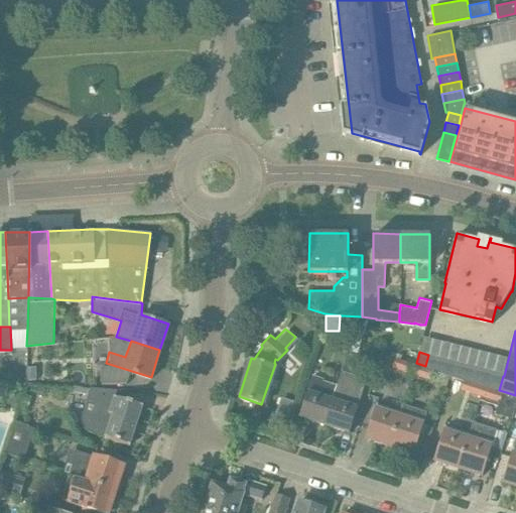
[(382,353),(378,367),(391,370),(394,357),(382,353)]
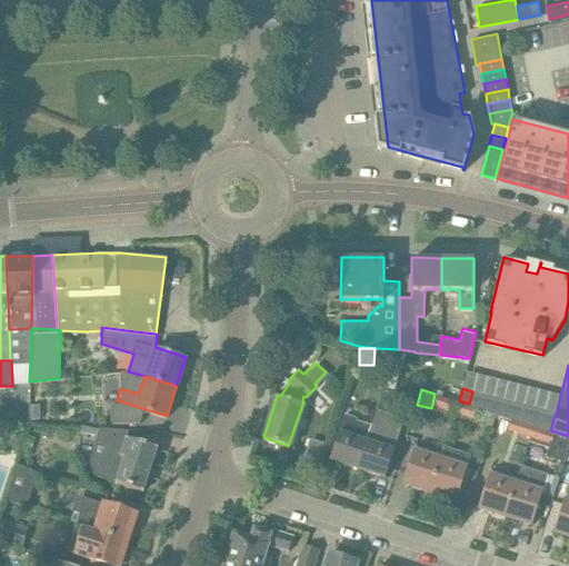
[(472,391),(469,404),(470,405),(472,405),(479,407),(482,394),(472,391)]
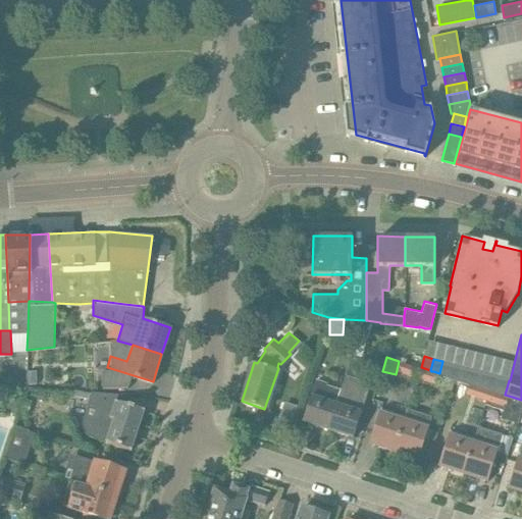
[(421,367),(399,360),(399,361),(397,370),(418,376),(421,367)]
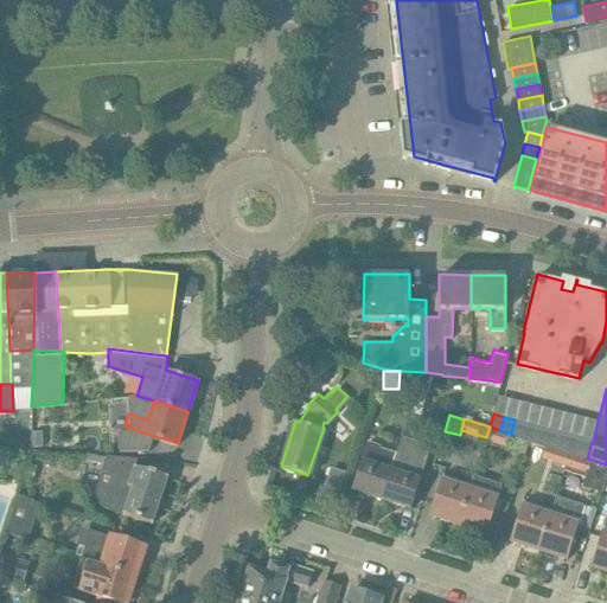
[(515,419),(511,434),(522,437),(526,423),(515,419)]
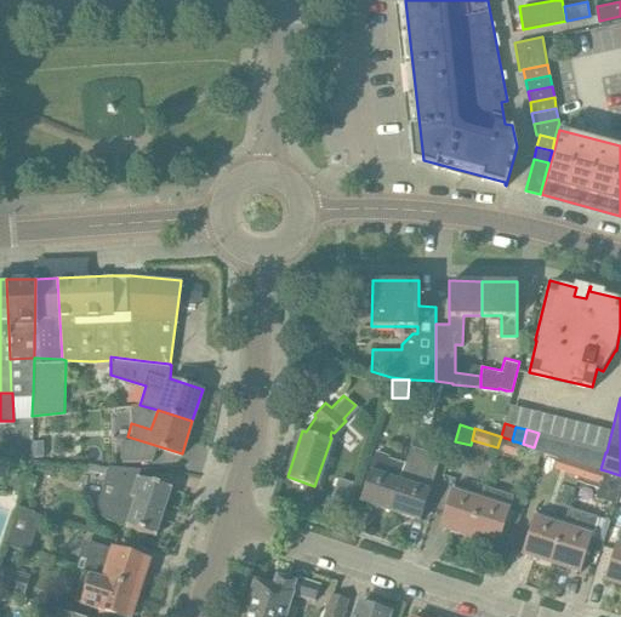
[(539,433),(534,447),(541,450),(545,451),(550,436),(539,433)]
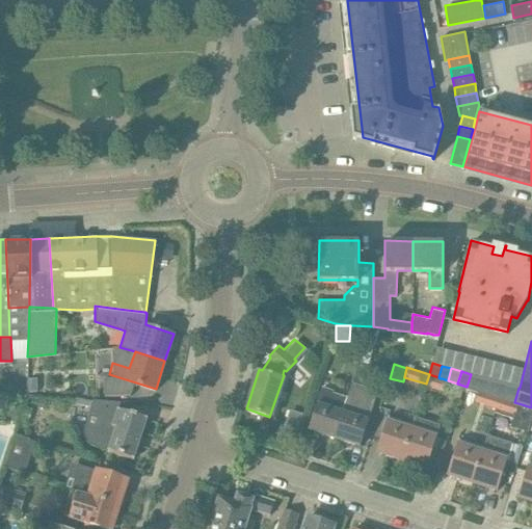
[(429,374),(426,384),(460,395),(463,388),(463,386),(457,384),(448,380),(442,378),(440,378),(439,377),(429,374)]
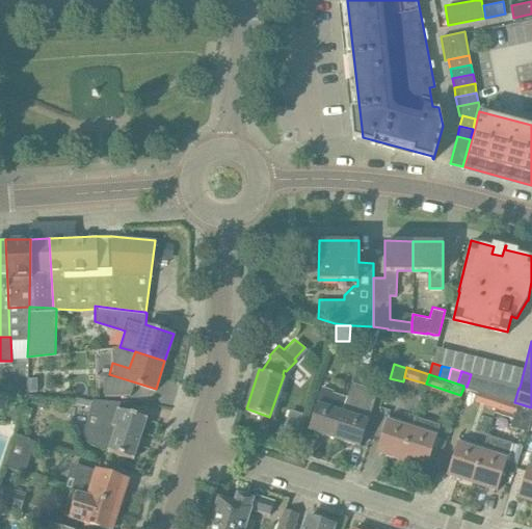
[(471,374),(467,387),(477,390),(480,376),(471,374)]
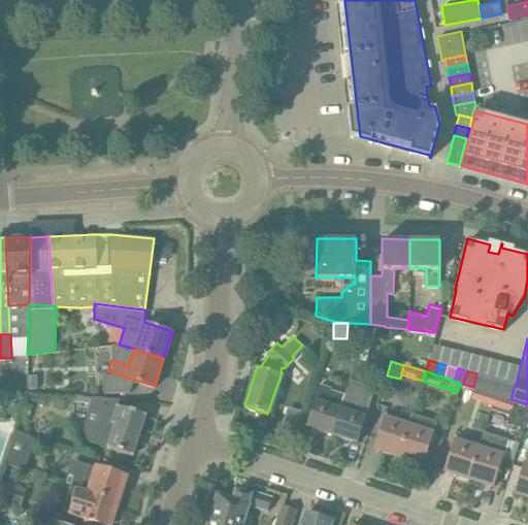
[(476,373),(473,387),(474,388),(481,390),(483,390),(486,376),(476,373)]
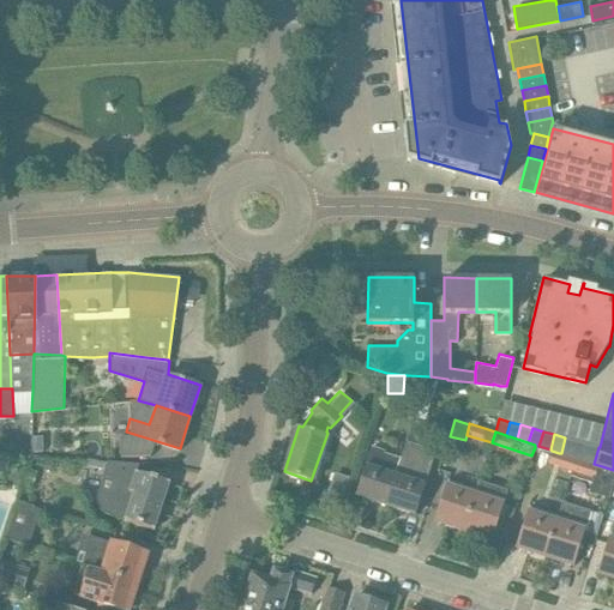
[(43,435),(32,435),(34,450),(43,450),(43,435)]
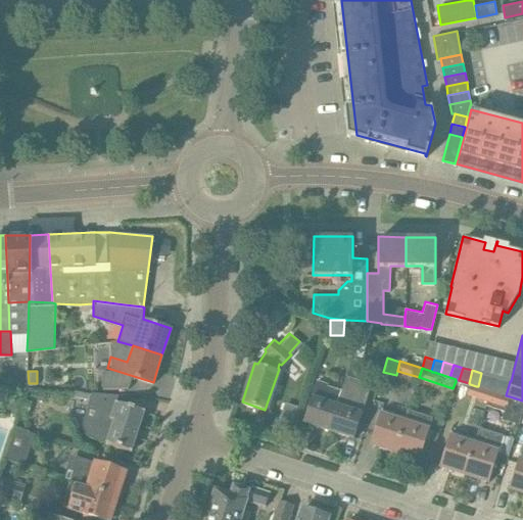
[(104,388),(105,371),(86,371),(85,387),(104,388)]
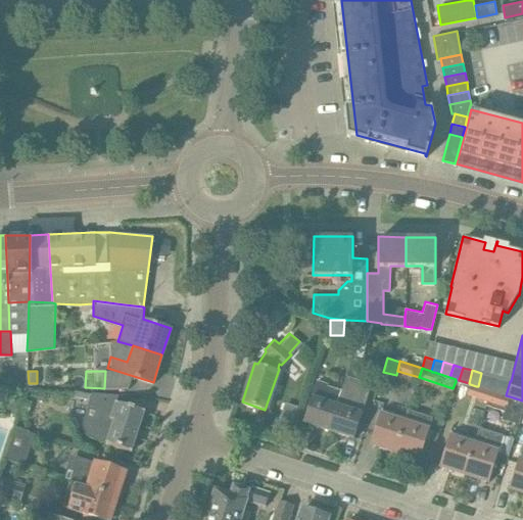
[(481,373),(478,386),(487,389),(491,375),(481,373)]
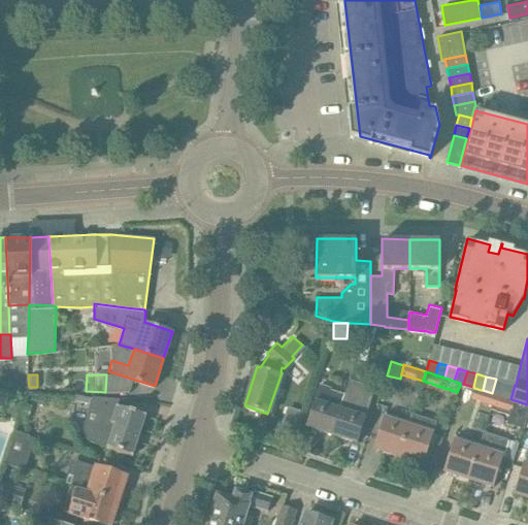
[(343,393),(330,433),(357,441),(370,400),(374,388),(349,379),(344,393),(343,393)]
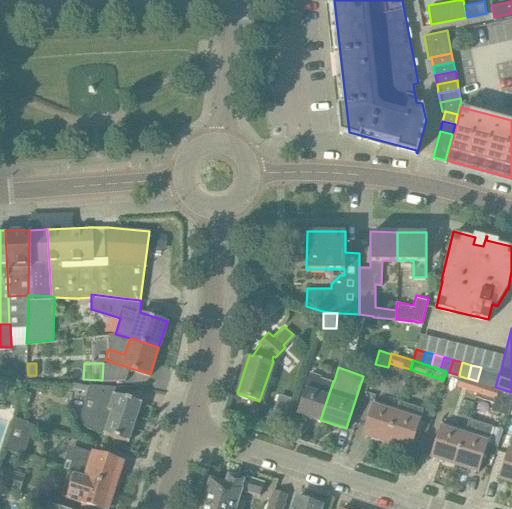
[(481,367),(477,381),(480,382),(486,384),(490,370),(481,367)]
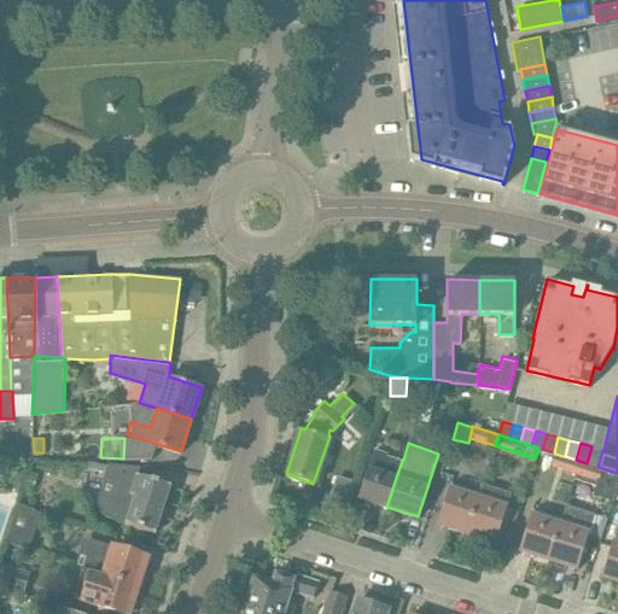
[(592,446),(587,463),(598,467),(602,450),(592,446)]
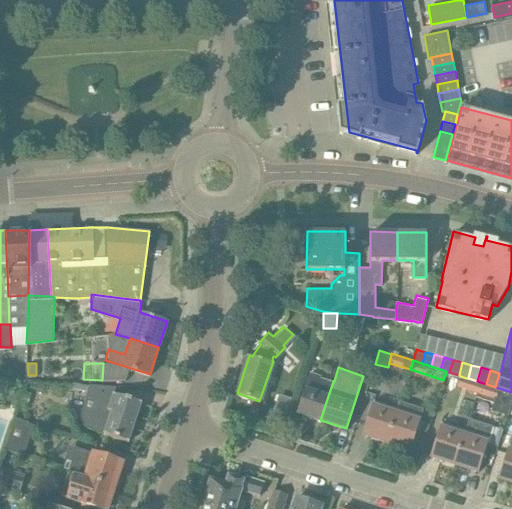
[(297,412),(320,420),(333,381),(319,376),(319,375),(310,372),(297,412)]
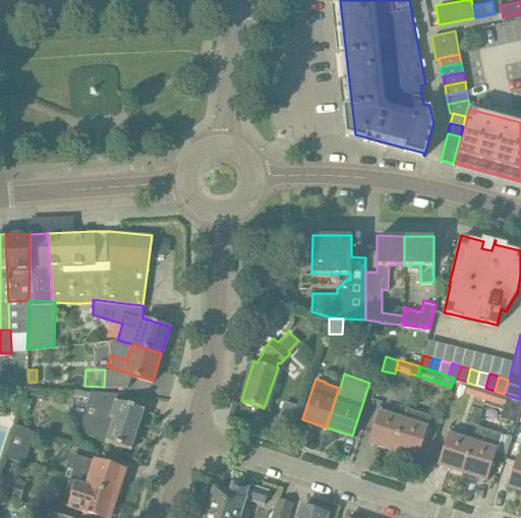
[(468,383),(465,392),(485,399),(488,389),(485,388),(476,385),(474,385),(468,383)]
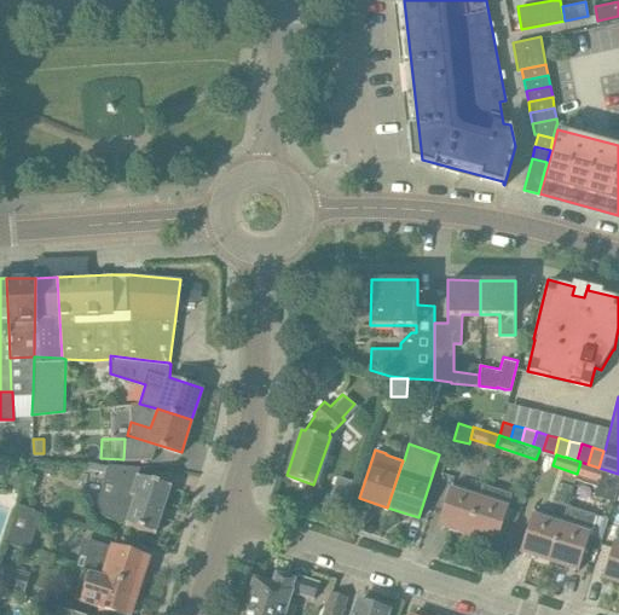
[(12,457),(4,485),(19,491),(30,458),(12,457)]
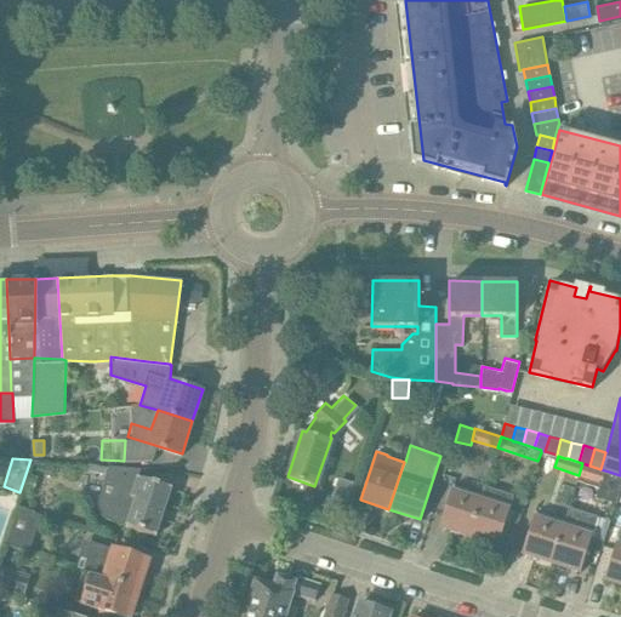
[(620,475),(609,472),(600,469),(590,466),(582,463),(579,475),(599,481),(596,497),(615,503),(620,485),(620,475)]
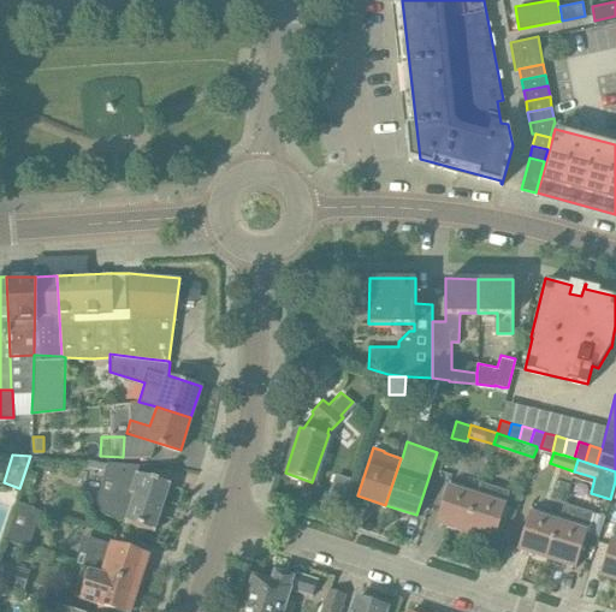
[(140,463),(107,461),(98,494),(96,497),(96,499),(98,500),(98,504),(99,506),(100,509),(102,511),(105,514),(106,514),(108,515),(124,520),(154,530),(170,482),(137,471),(140,463)]
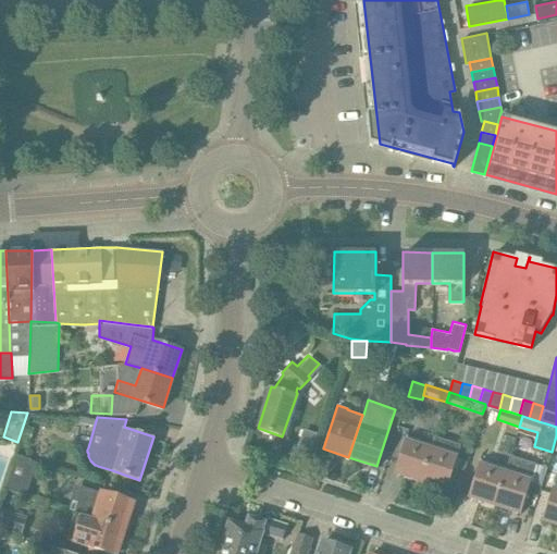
[(25,423),(21,438),(29,441),(35,426),(25,423)]
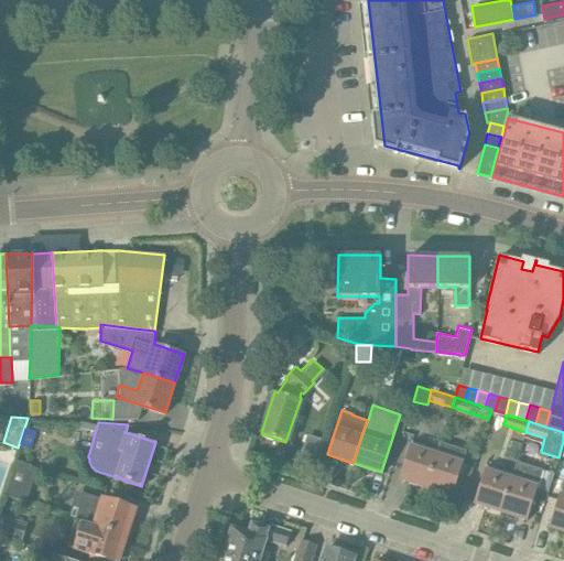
[(426,486),(441,441),(440,441),(436,453),(410,444),(400,477),(426,486)]
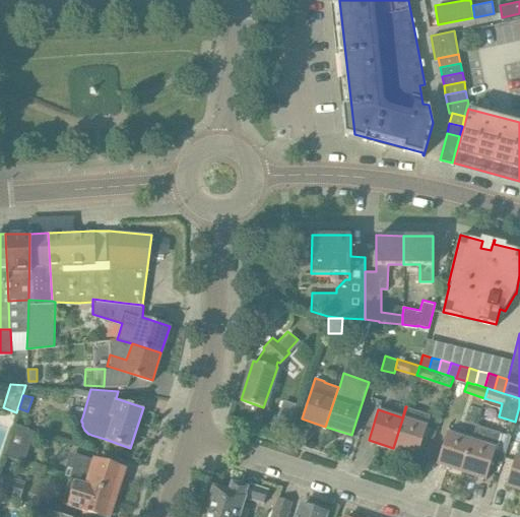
[(431,414),(406,406),(393,448),(417,456),(431,414)]
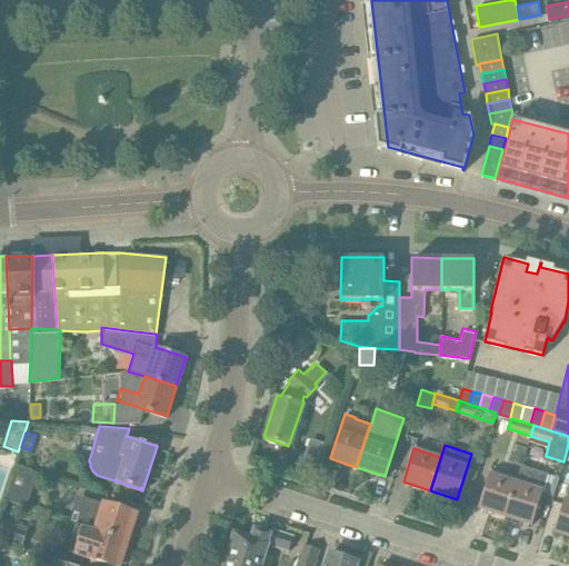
[(17,463),(6,498),(20,503),(31,468),(17,463)]
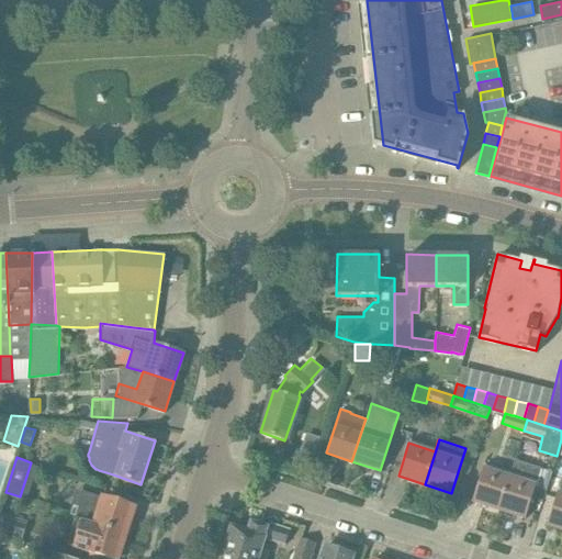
[(541,467),(515,458),(509,476),(498,509),(526,516),(536,484),(541,467)]
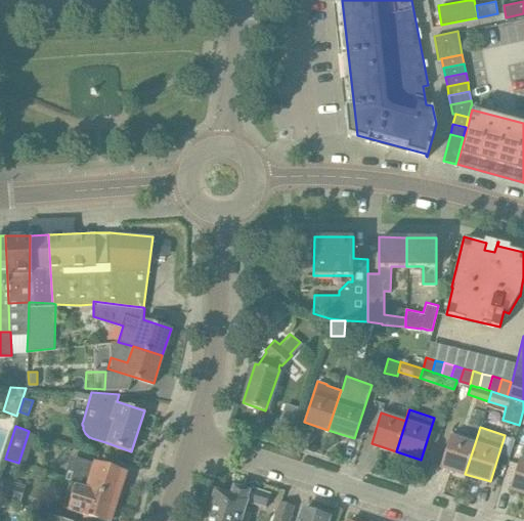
[(465,474),(475,443),(450,435),(440,466),(465,474)]
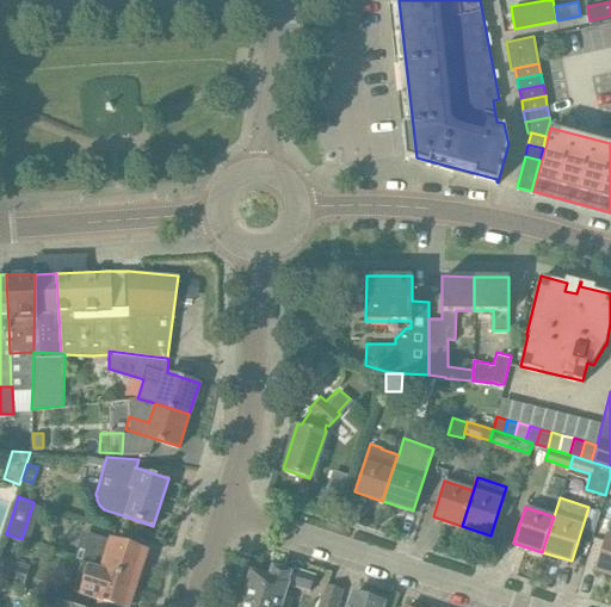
[(610,574),(610,519),(594,569),(610,574)]
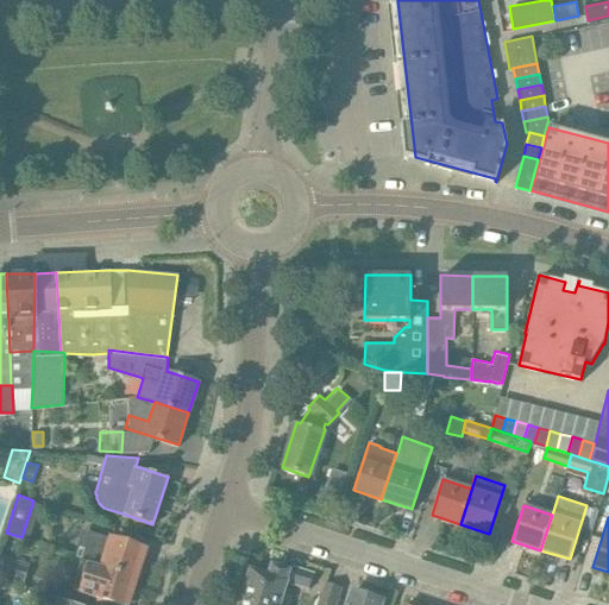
[(87,547),(100,552),(96,563),(140,578),(148,556),(143,554),(145,548),(92,530),(87,547)]
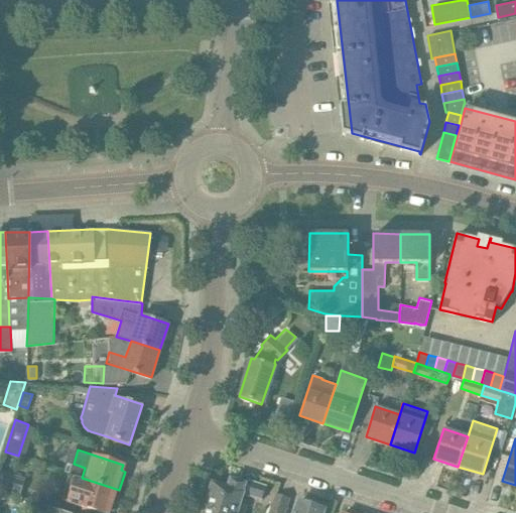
[(25,478),(0,469),(0,488),(19,495),(25,478)]
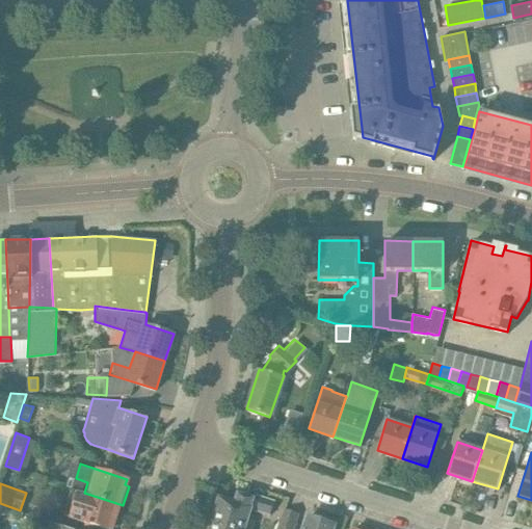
[(116,525),(123,505),(84,493),(72,488),(62,513),(110,528),(112,523),(116,525)]
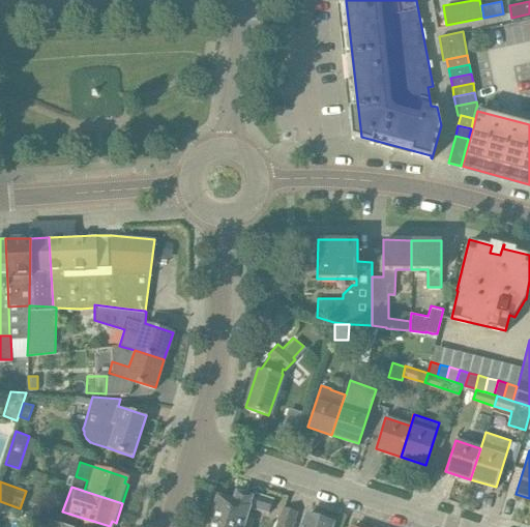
[(209,519),(234,526),(243,526),(251,506),(268,511),(273,498),(259,493),(257,498),(252,496),(253,496),(236,491),(233,500),(217,495),(209,519)]
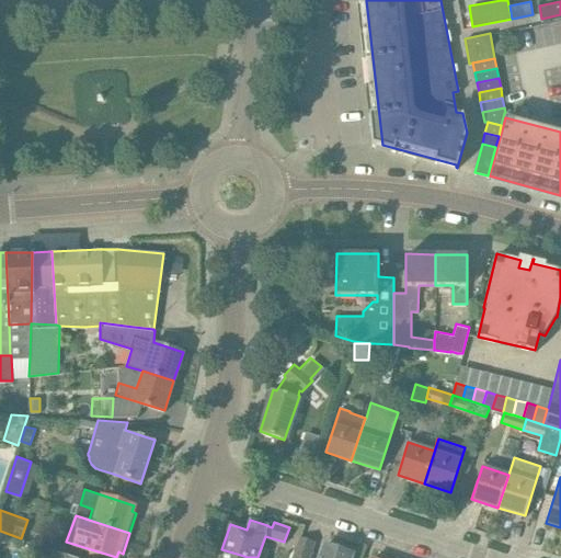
[(307,557),(313,539),(300,536),(292,557),(307,557)]
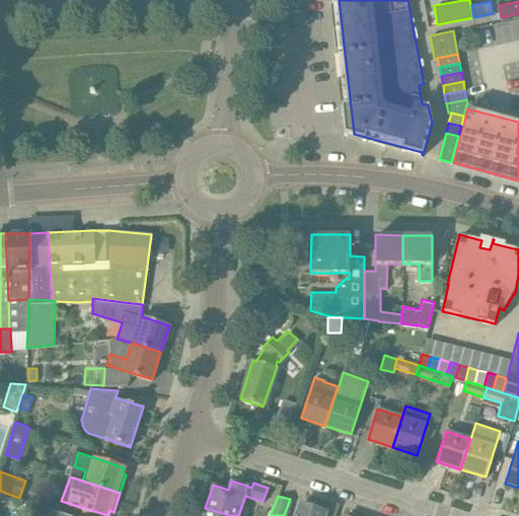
[(323,515),(325,511),(300,503),(296,515),(323,515)]
